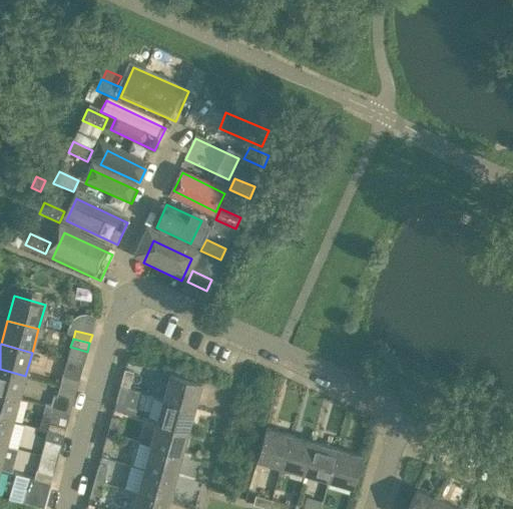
[(0,395),(19,400),(25,376),(0,369),(0,395)]
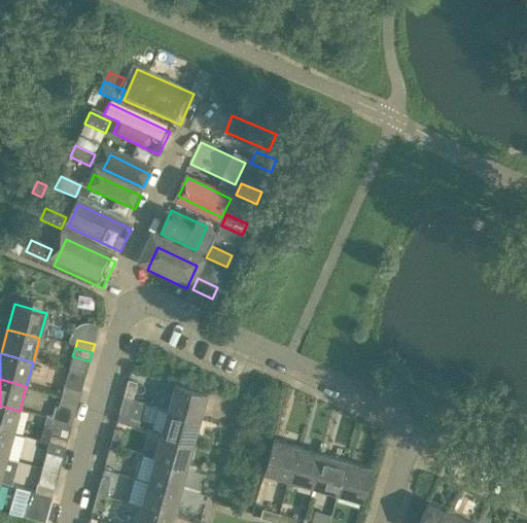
[(128,382),(124,398),(132,402),(137,384),(128,382)]
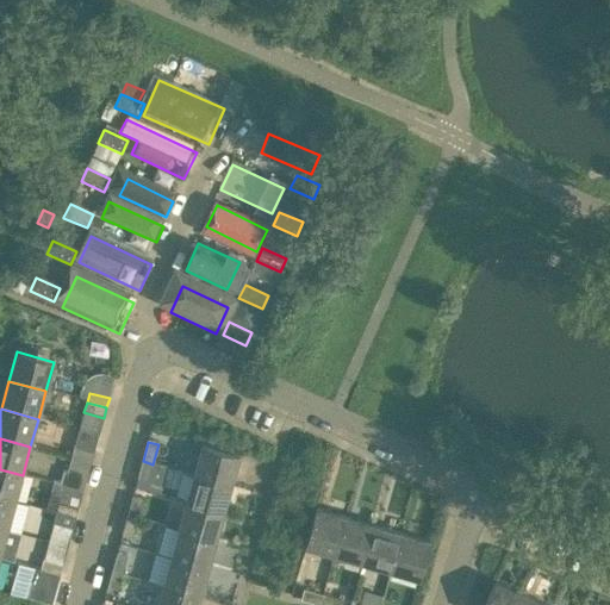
[(203,446),(194,476),(230,487),(238,456),(203,446)]
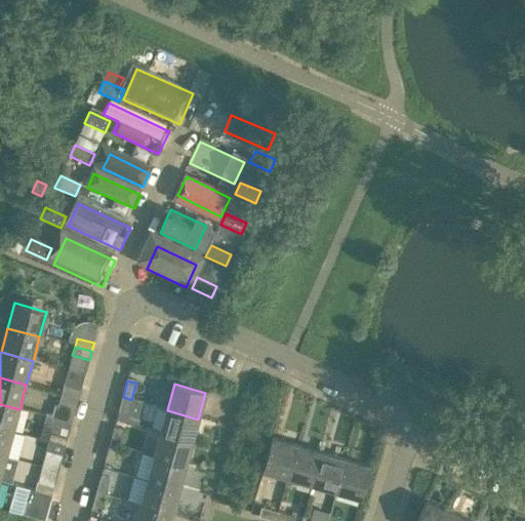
[(62,395),(78,400),(80,392),(64,387),(62,395)]
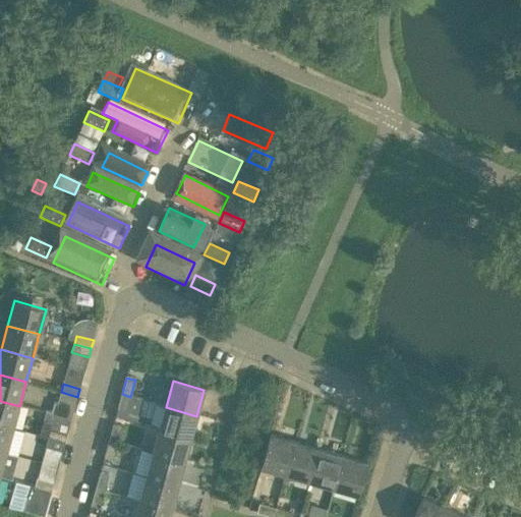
[(58,400),(75,405),(77,397),(61,392),(58,400)]
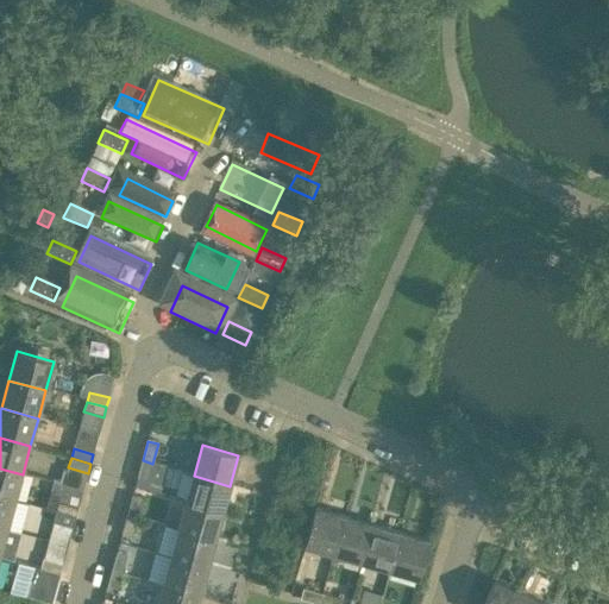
[(148,482),(152,464),(143,460),(137,479),(148,482)]
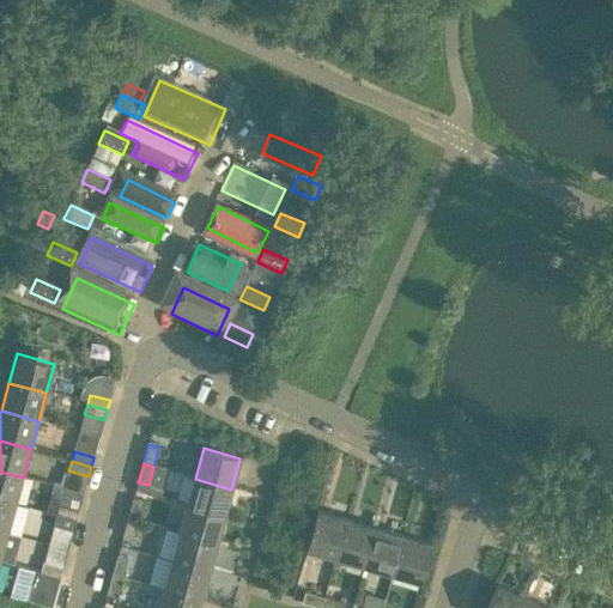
[(89,476),(68,470),(67,475),(64,474),(59,488),(83,494),(84,496),(89,476)]
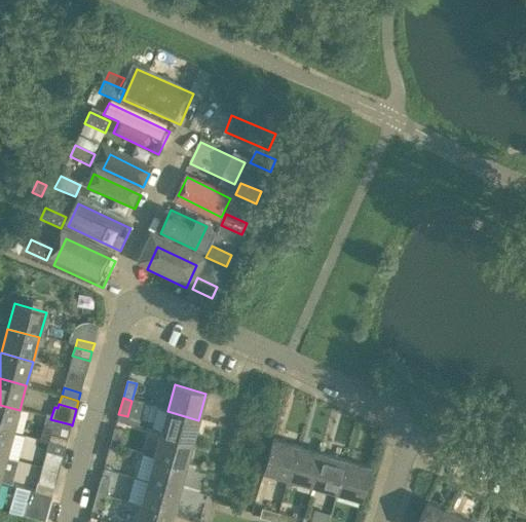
[(0,431),(12,435),(20,410),(0,405),(0,431)]
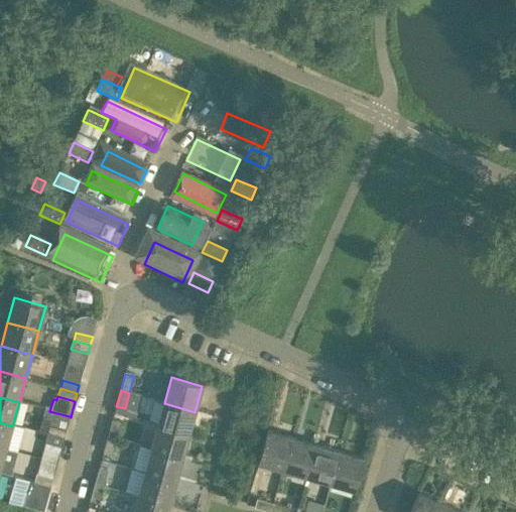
[(188,435),(195,412),(164,403),(157,426),(188,435)]
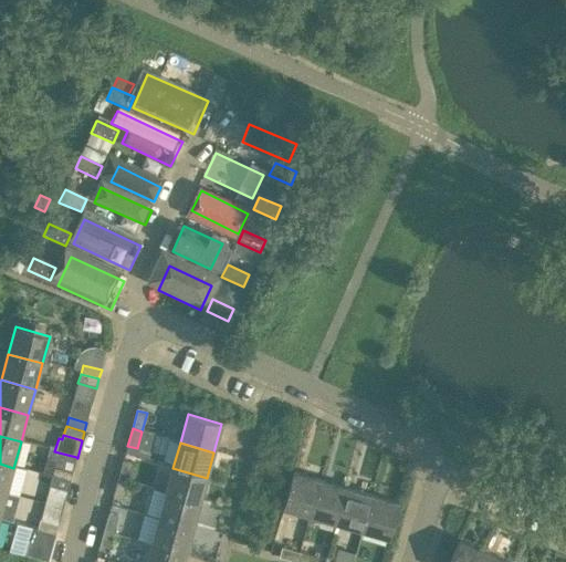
[(118,480),(127,484),(133,465),(123,462),(118,480)]
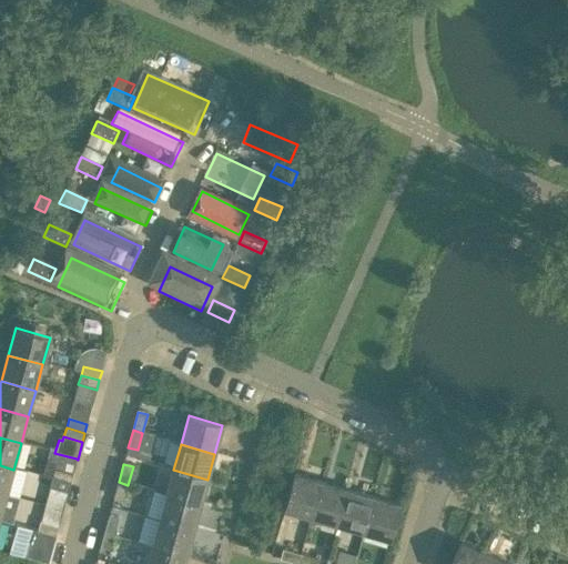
[(0,493),(6,495),(13,470),(0,465),(0,493)]
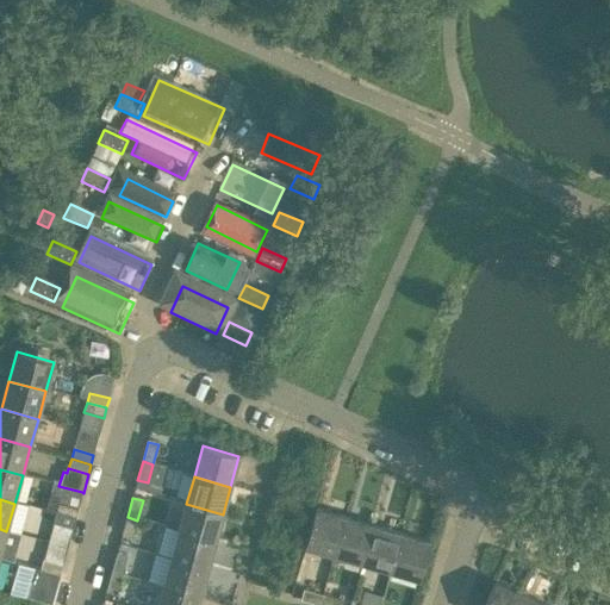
[(215,543),(223,515),(186,504),(179,532),(215,543)]
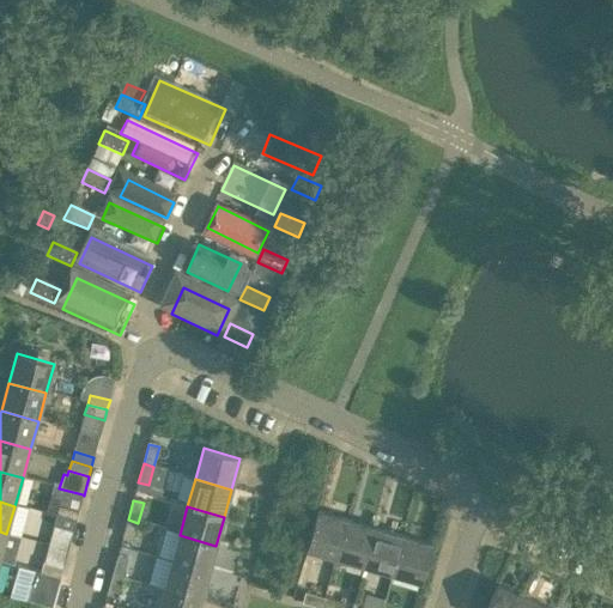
[(59,508),(55,517),(76,523),(78,514),(59,508)]
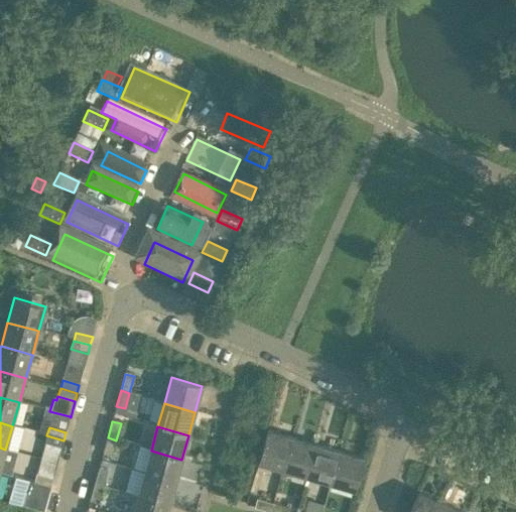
[(258,465),(282,472),(292,440),(267,433),(258,465)]
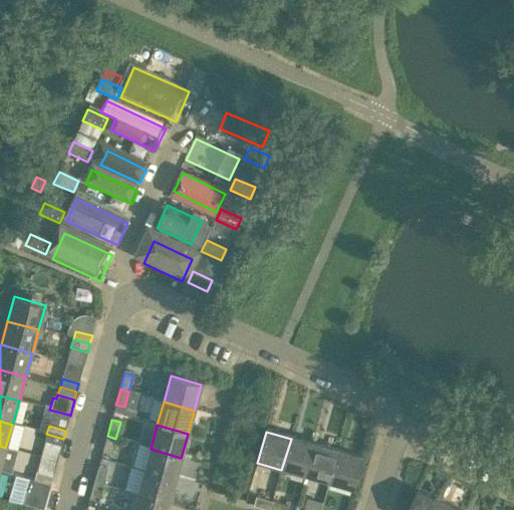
[(61,448),(63,439),(46,434),(44,443),(45,443),(61,448)]
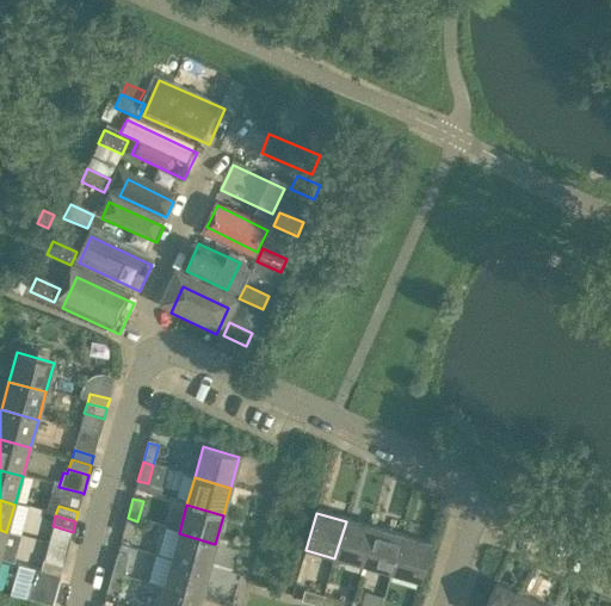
[(128,518),(122,537),(133,540),(137,521),(128,518)]
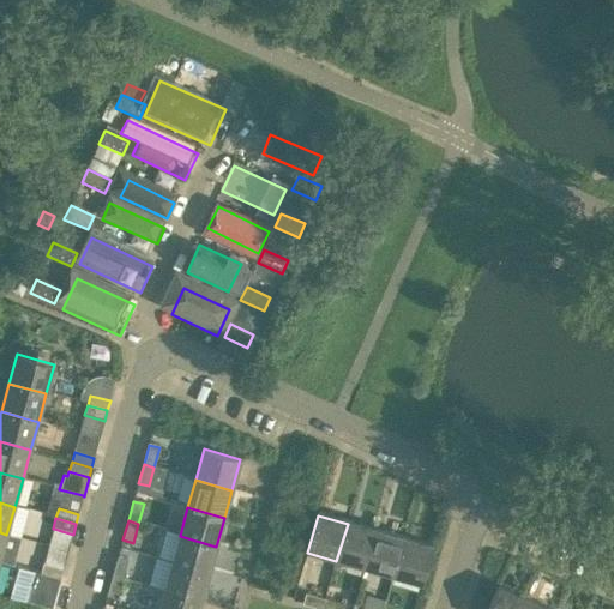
[(375,531),(348,524),(336,561),(365,570),(375,531)]
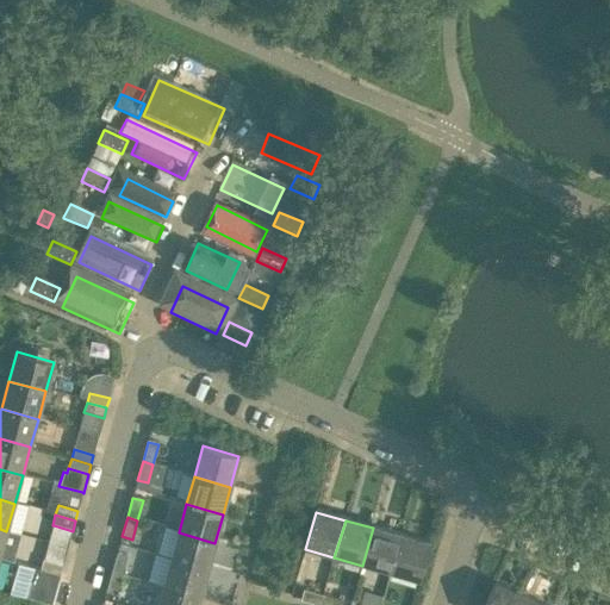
[(390,574),(400,536),(373,528),(362,566),(390,574)]
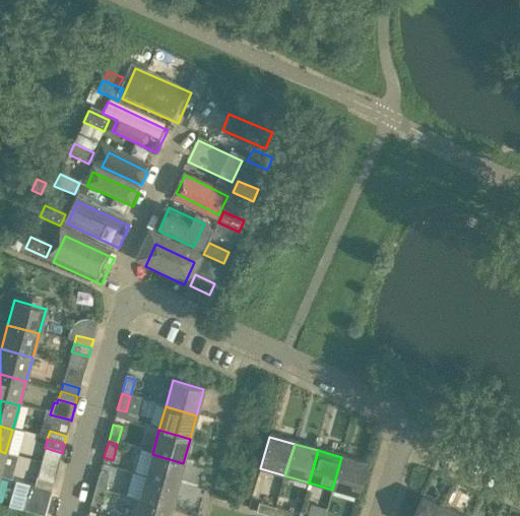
[(177,488),(183,463),(152,454),(145,478),(177,488)]
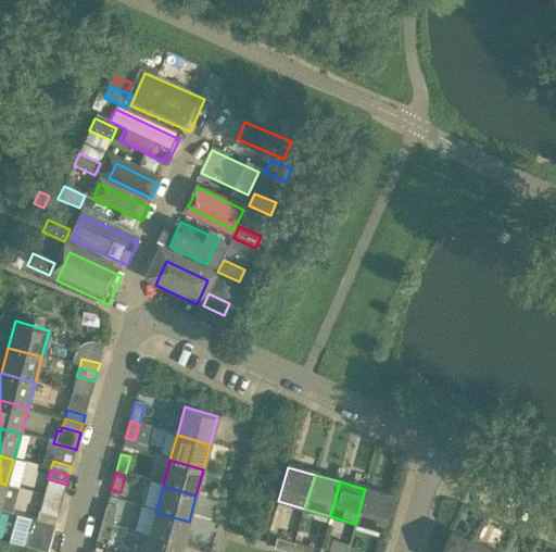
[(392,497),(365,489),(355,524),(382,531),(392,497)]
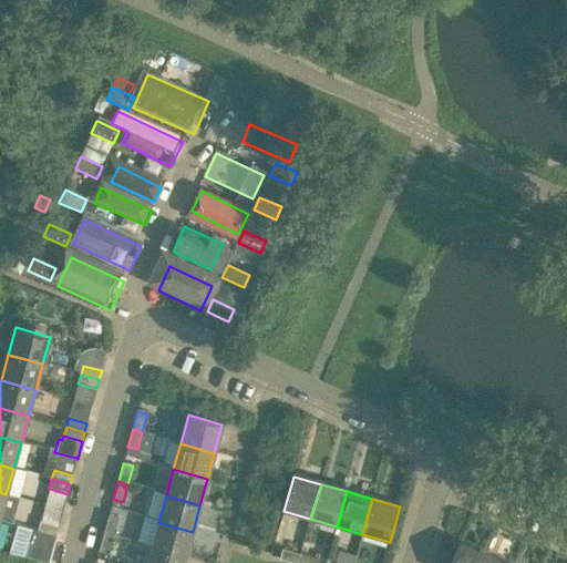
[(103,534),(113,538),(119,519),(109,517),(103,534)]
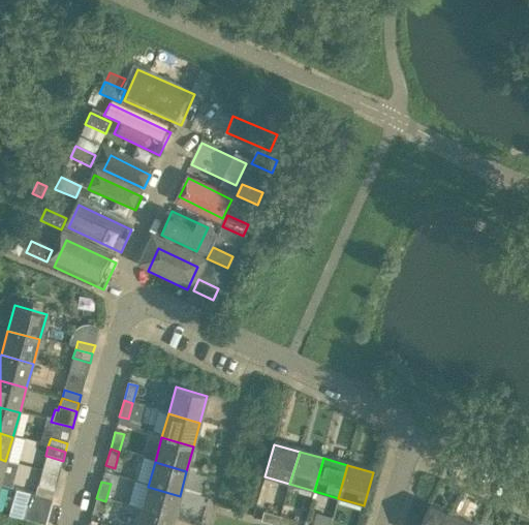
[(35,495),(52,500),(54,492),(37,487),(35,495)]
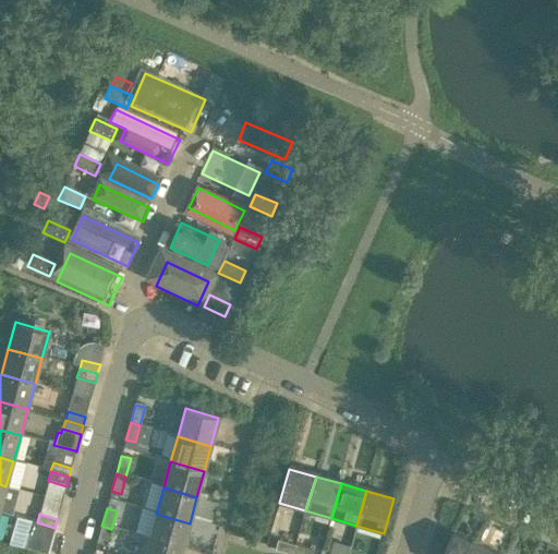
[(182,550),(190,524),(156,514),(149,540),(182,550)]
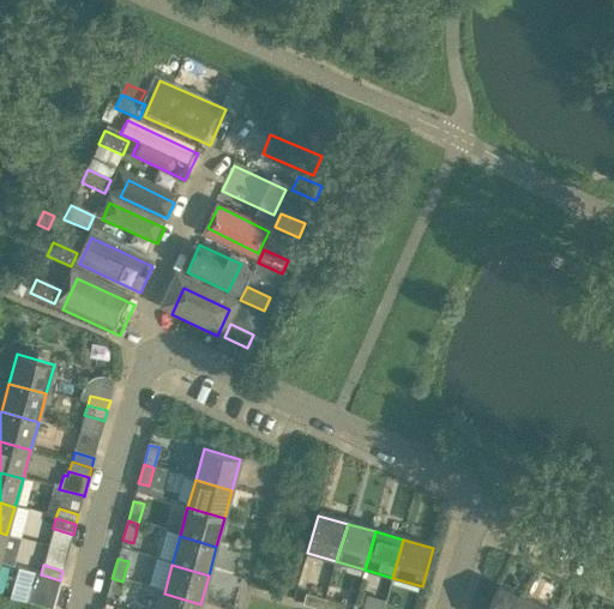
[(35,573),(26,602),(48,608),(52,608),(58,591),(37,585),(41,574),(35,573)]
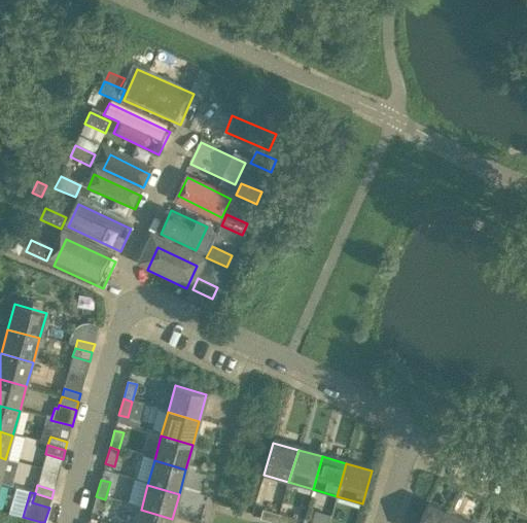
[(51,498),(35,493),(32,502),(49,508),(51,498)]
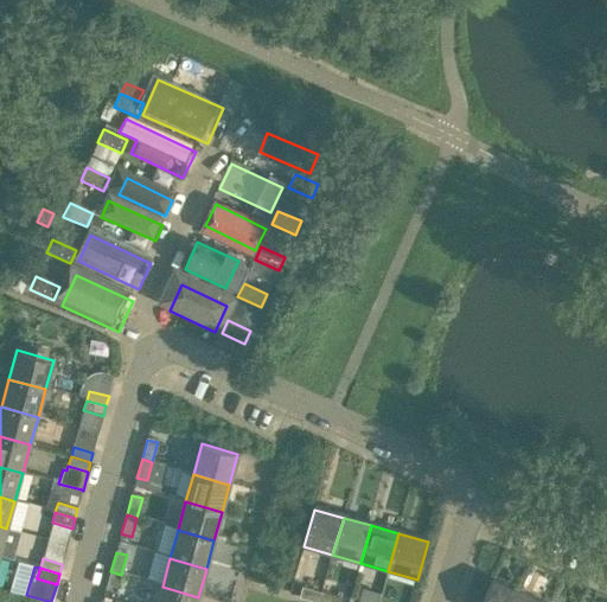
[(110,571),(106,590),(116,593),(121,575),(110,571)]
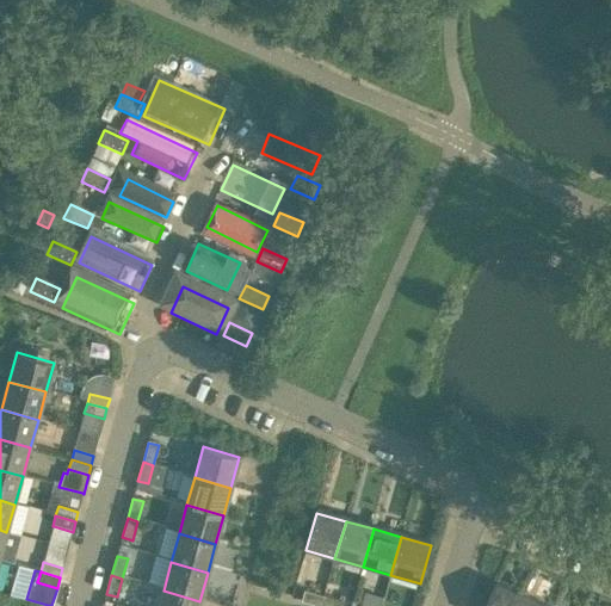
[(522,605),(525,598),(497,585),(486,605),(522,605)]
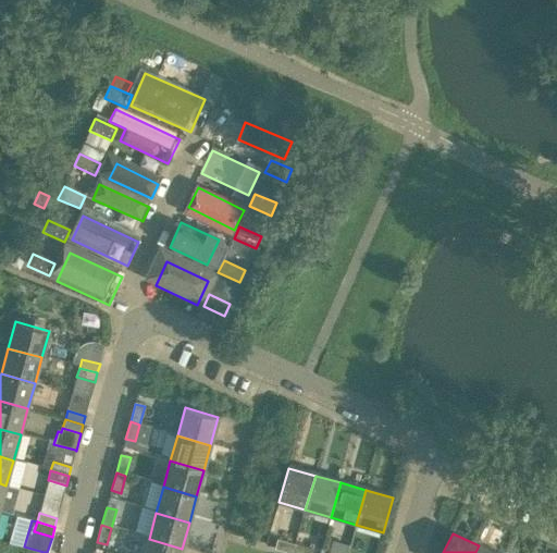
[(181,552),(182,549),(149,539),(144,552),(181,552)]
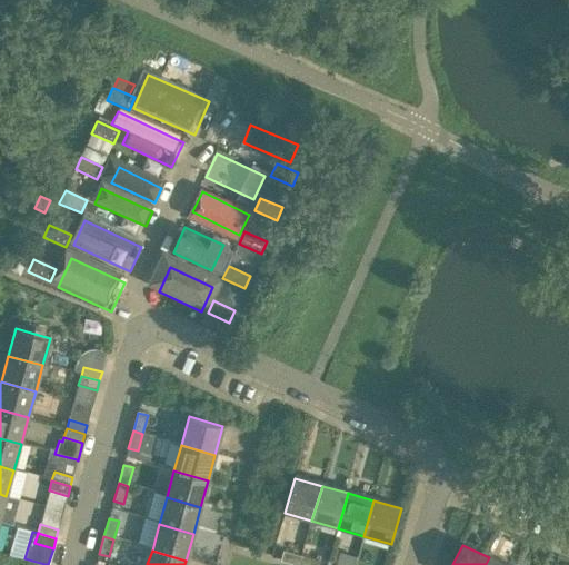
[(280,562),(288,564),(300,564),(301,557),(282,553),(280,562)]
